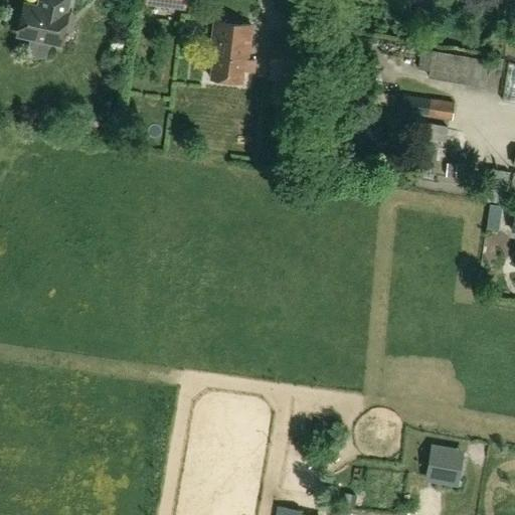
[(27,38),(59,45),(66,13),(65,13),(67,0),(42,0),(41,8),(34,6),(34,7),(28,5),(23,9),(18,32),(22,37),(27,38)]
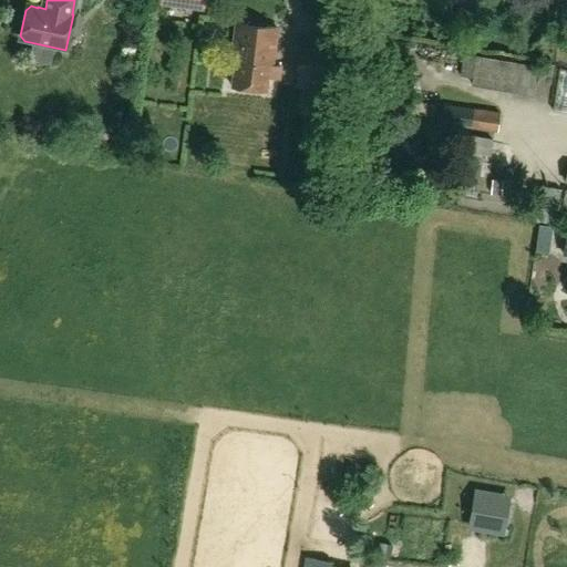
[(202,0),(161,0),(161,3),(202,9),(202,0)]
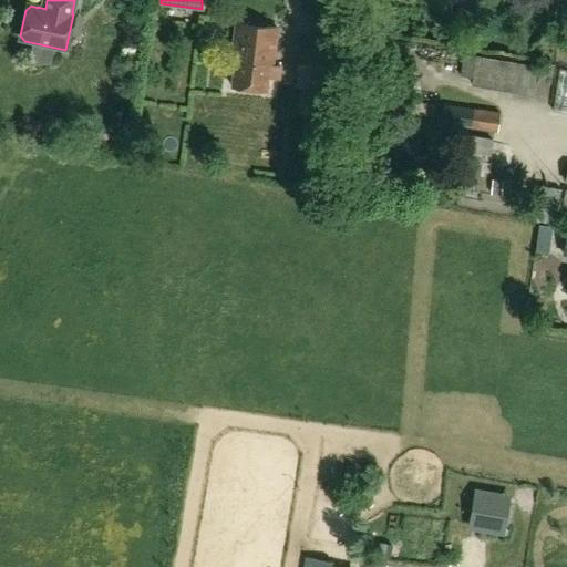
[(236,24),(230,62),(234,62),(232,86),(266,91),(267,79),(278,80),(280,68),(272,66),(277,29),(236,24)]
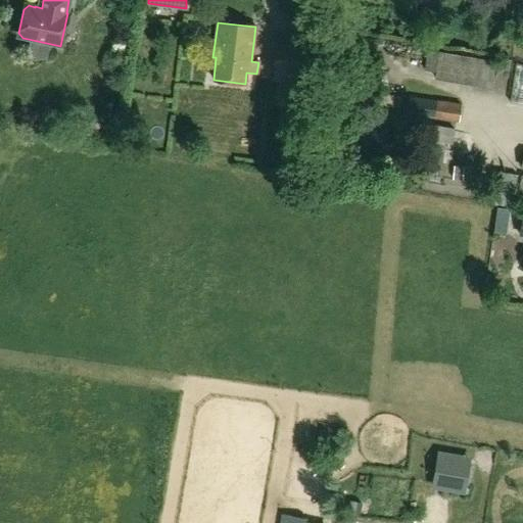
[(276,48),(273,67),(272,78),(306,83),(308,73),(310,74),(312,53),(276,48)]
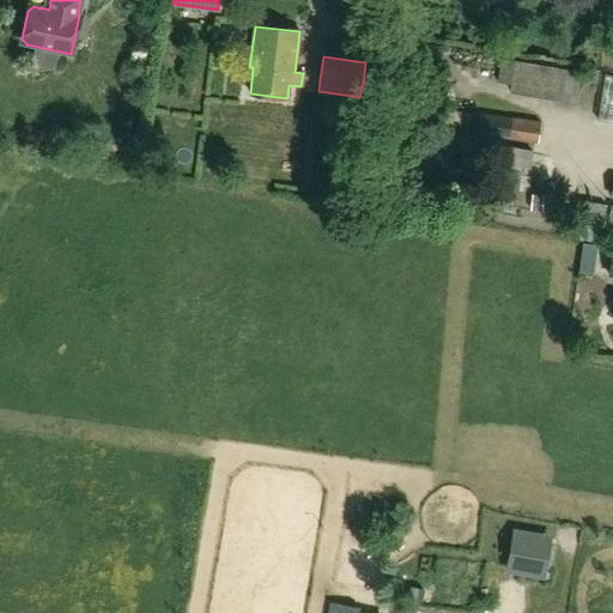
[(510,92),(568,102),(572,72),(515,64),(510,92)]
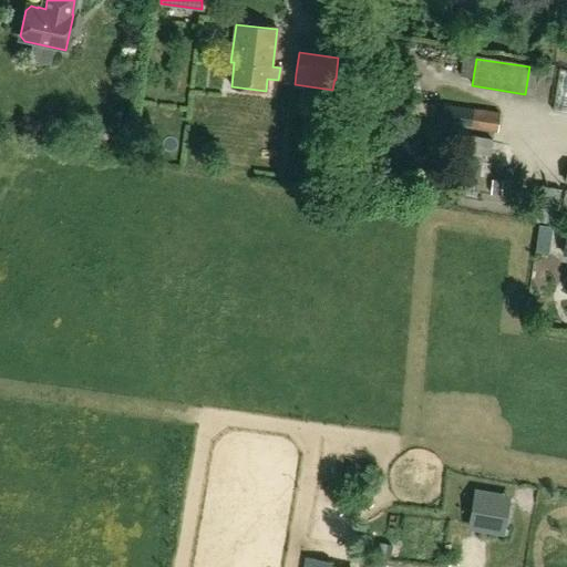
[(566,70),(558,69),(553,111),(566,113),(566,70)]
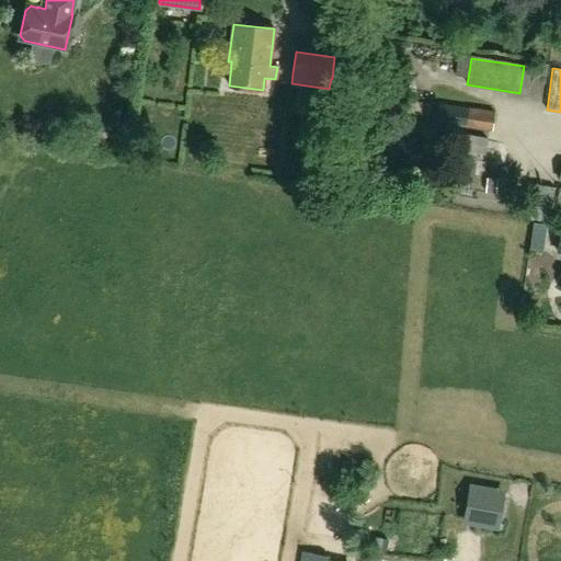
[(427,119),(491,130),(494,113),(430,103),(427,119)]
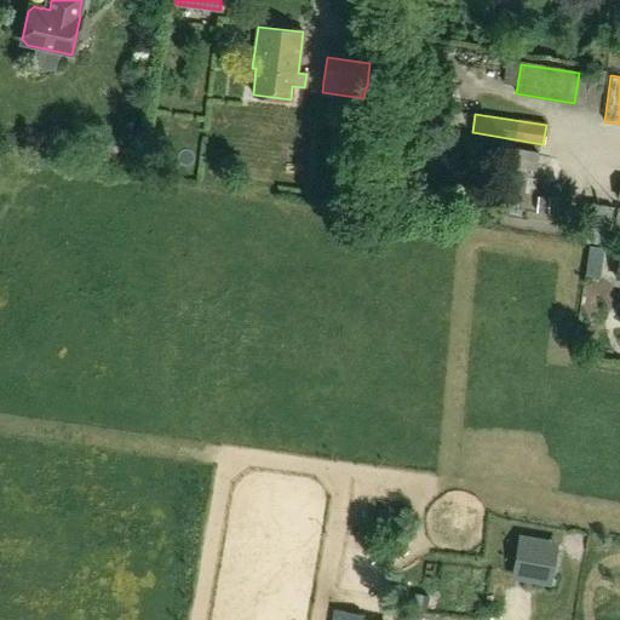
[(509,167),(535,171),(538,151),(511,148),(509,167)]
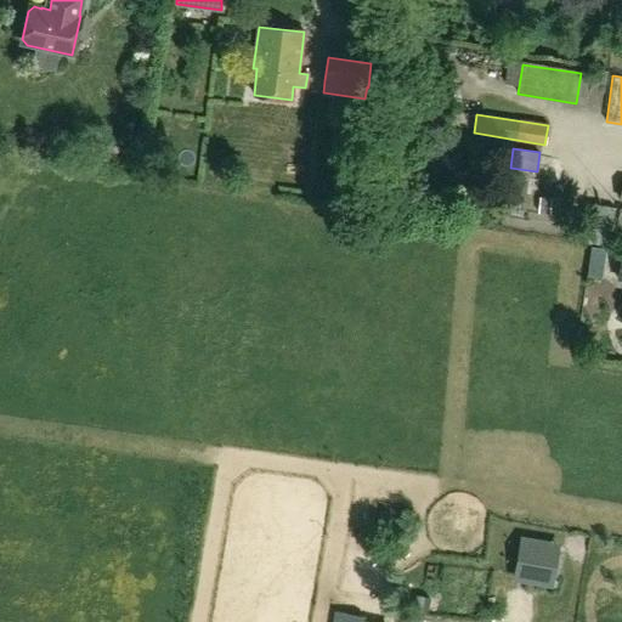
[(509,185),(520,186),(522,175),(510,173),(509,185)]
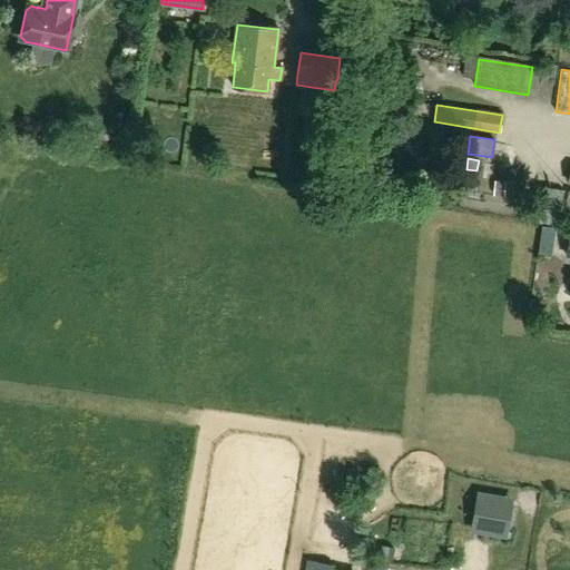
[(477,173),(465,172),(464,182),(474,184),(477,173)]
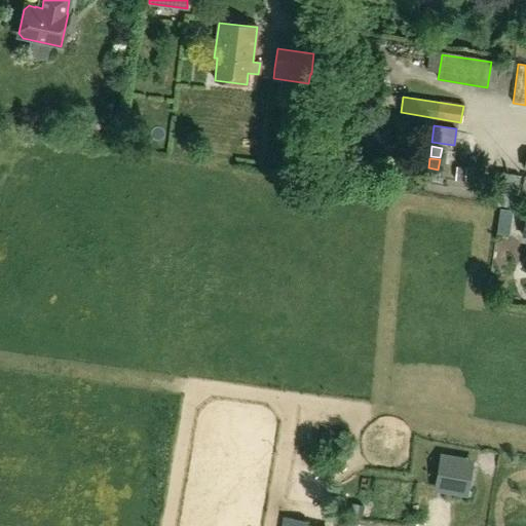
[(489,203),(515,208),(519,175),(493,171),(489,203)]
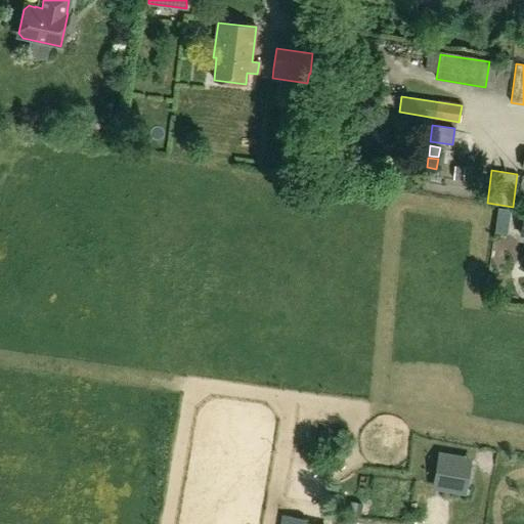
[(508,237),(511,210),(498,208),(495,236),(508,237)]
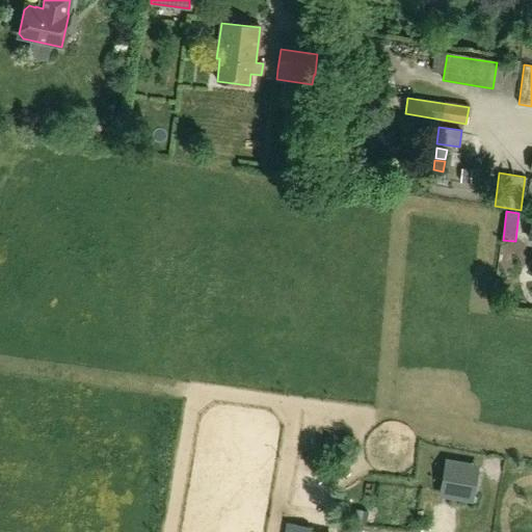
[(471,500),(475,475),(446,470),(442,495),(471,500)]
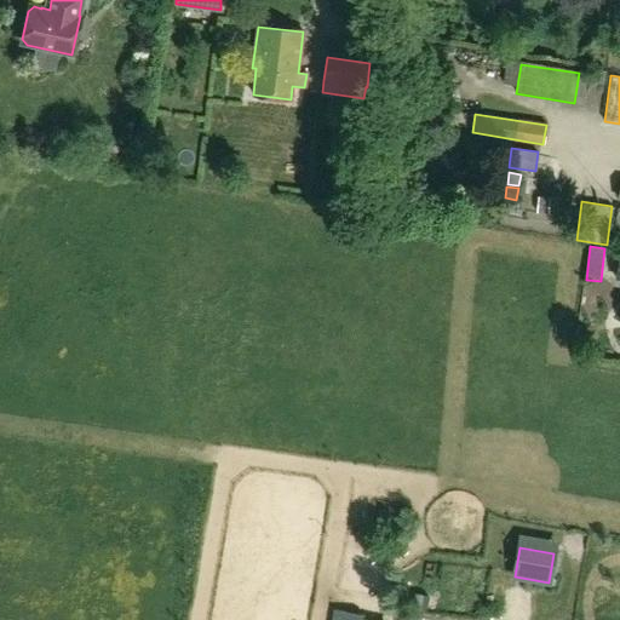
[(415,595),(413,606),(426,608),(429,596),(415,595)]
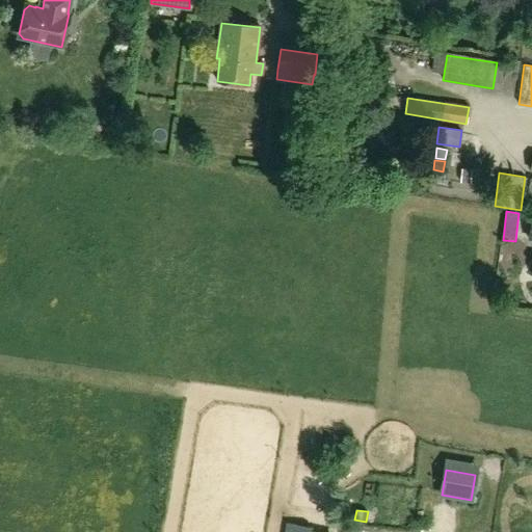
All buildings are outlined.
